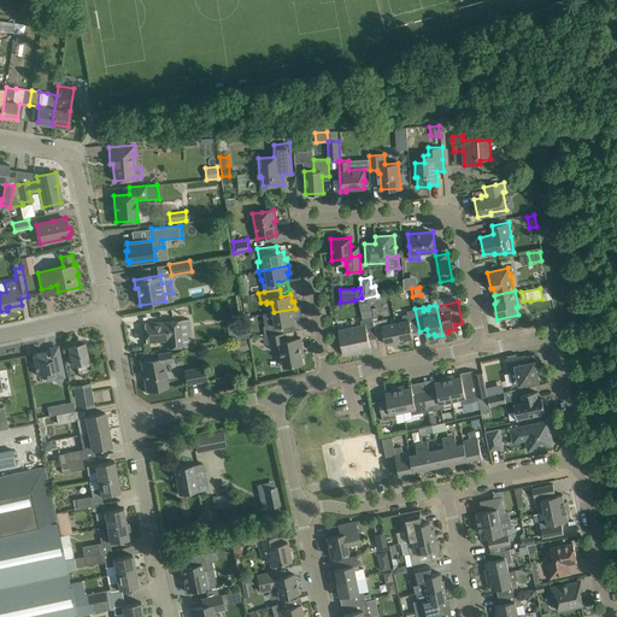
[(265,335),(285,333),(287,331),(286,324),(295,323),(294,316),(297,315),(295,309),(274,312),(275,321),(270,322),(270,325),(263,325),(265,335)]
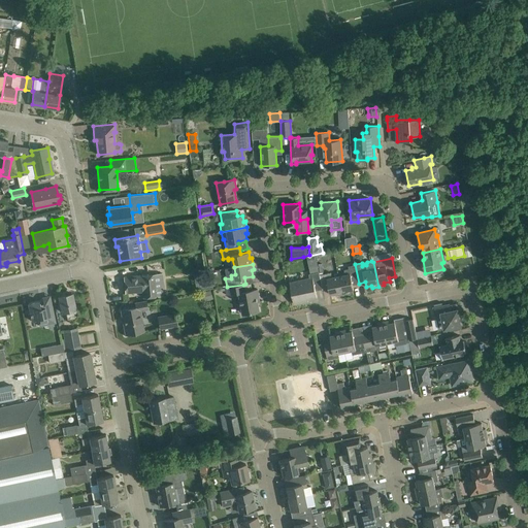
[(353,285),(359,284),(355,264),(349,266),(349,268),(344,269),(345,274),(338,275),(342,294),(349,293),(348,291),(354,289),(353,285)]
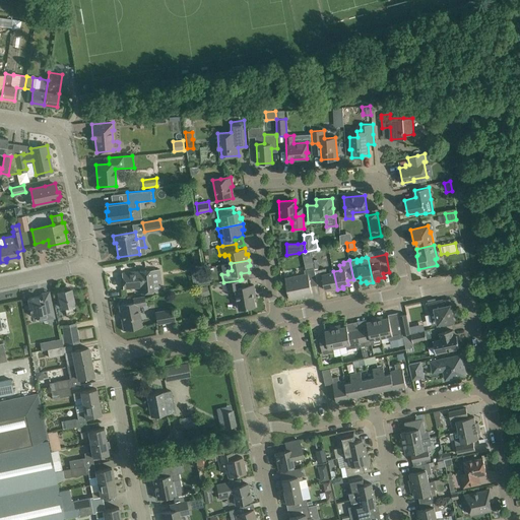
[(285,277),(289,299),(298,298),(298,296),(312,293),(311,285),(318,284),(315,270),(315,268),(314,267),(304,269),(305,273),(285,277)]
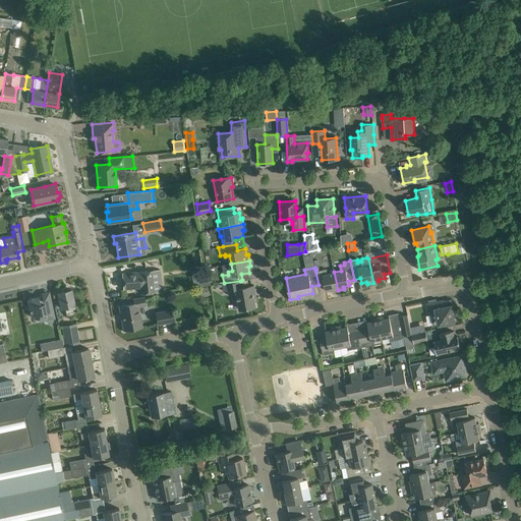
[(332,291),(338,290),(334,272),(328,274),(327,269),(315,271),(319,285),(325,284),(326,290),(332,289),(332,291)]
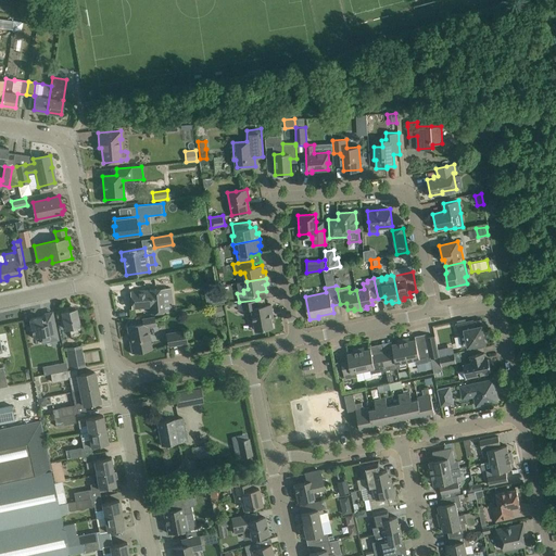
[(161,288),(141,290),(130,291),(131,308),(150,306),(151,314),(163,312),(161,288)]
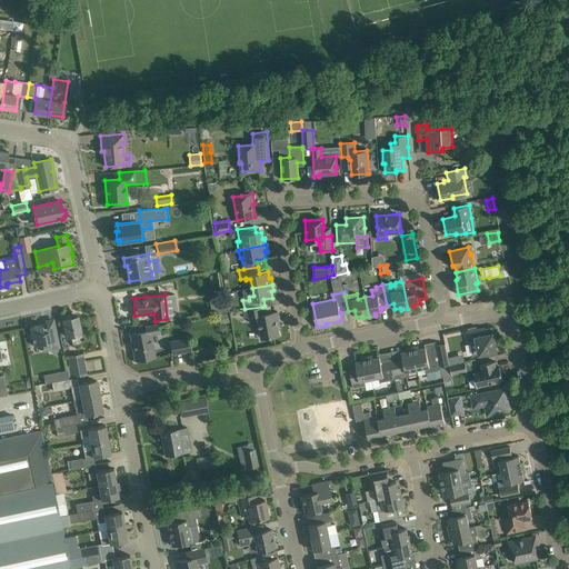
[(227,295),(210,297),(212,311),(229,309),(227,295)]
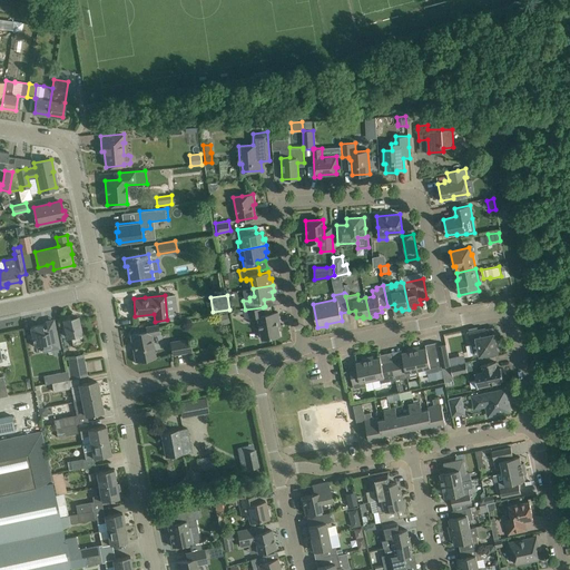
[(263,307),(245,310),(245,311),(243,311),(244,318),(258,316),(262,338),(279,335),(277,321),(279,320),(278,312),(264,314),(263,307)]
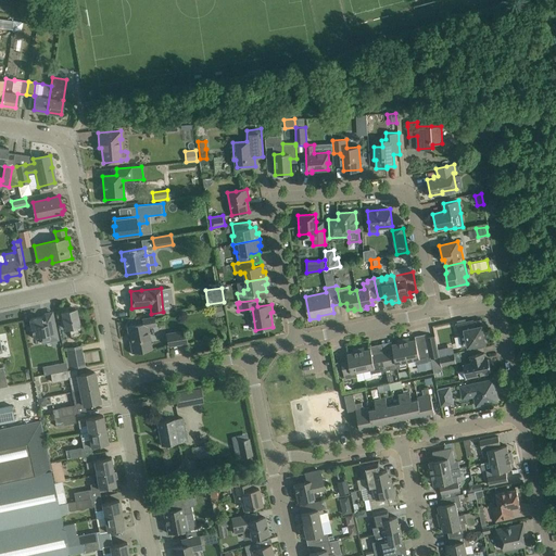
[(62,312),(64,323),(65,329),(68,328),(71,337),(79,335),(77,326),(79,326),(76,308),(62,312)]
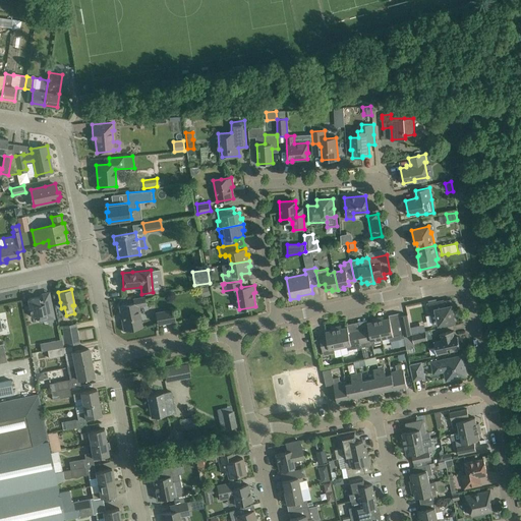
[(55,317),(51,301),(40,303),(39,296),(27,298),(31,315),(38,314),(39,322),(55,317)]
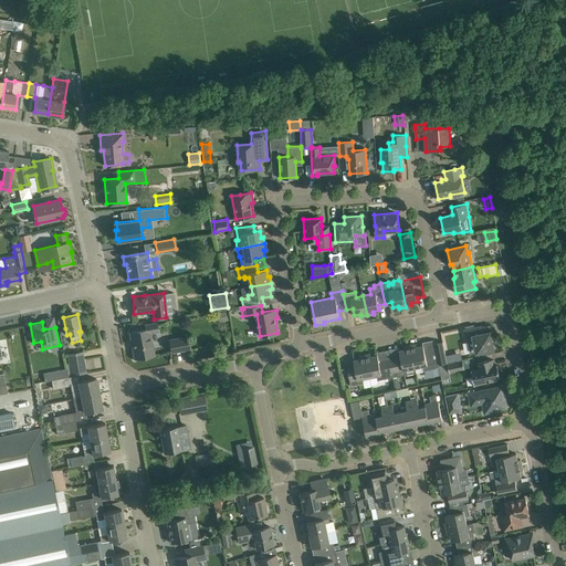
[(156,322),(156,323),(145,324),(146,328),(129,332),(135,358),(154,355),(149,332),(158,331),(156,322)]
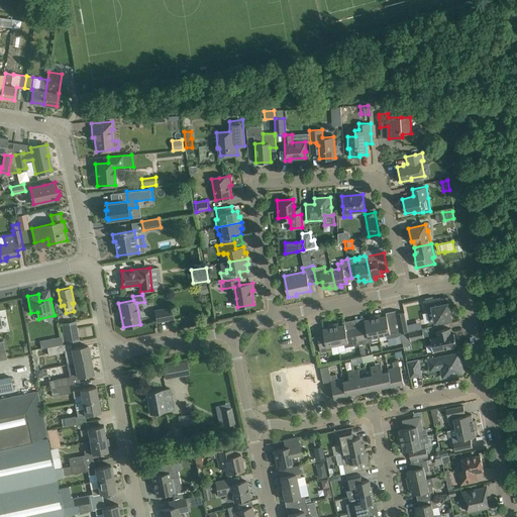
[(425,301),(427,311),(429,323),(451,318),(447,303),(441,304),(440,298),(425,301)]
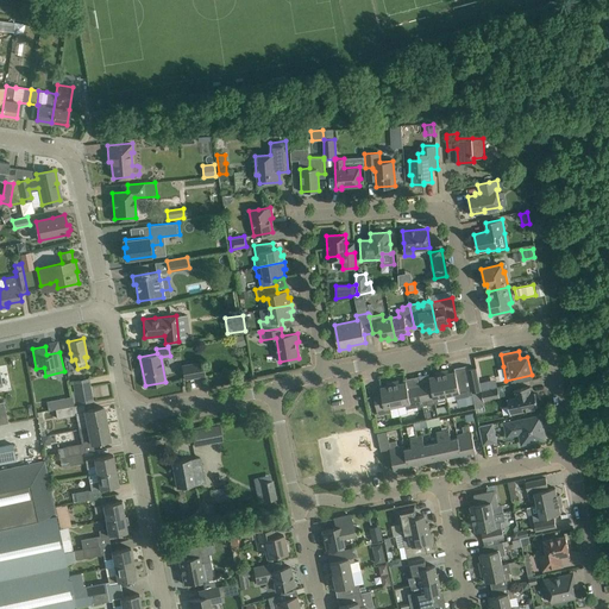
[(205,375),(202,363),(202,362),(182,365),(184,378),(205,375)]
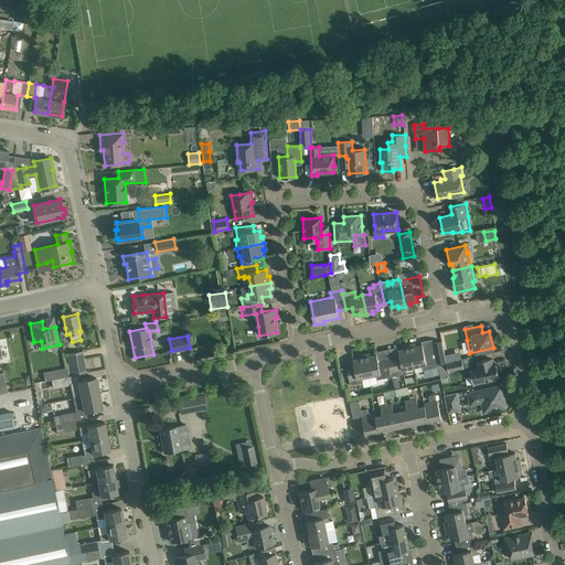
[(438,364),(447,362),(443,341),(434,342),(438,364)]
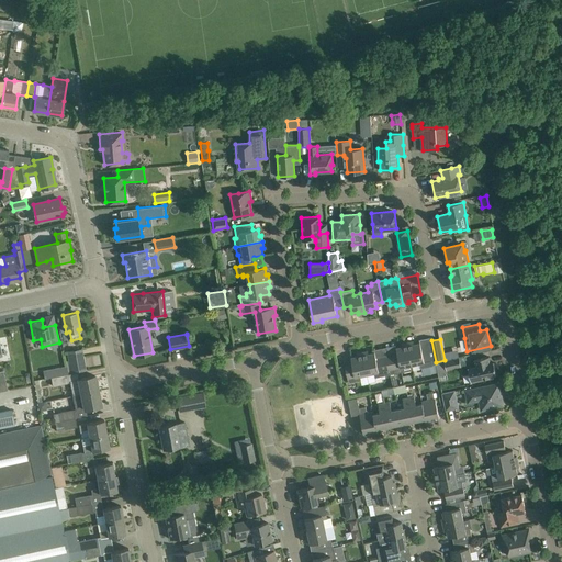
[(413,341),(407,343),(413,364),(419,363),(420,368),(433,366),(428,345),(420,346),(420,343),(414,344),(413,341)]
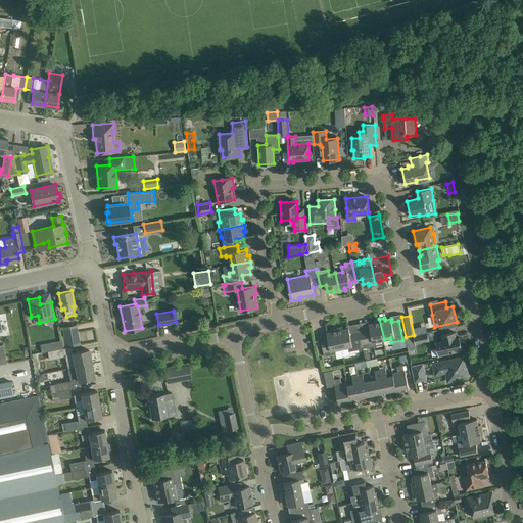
[(370,329),(360,332),(364,348),(385,343),(384,339),(379,319),(374,320),(375,322),(369,324),(370,329)]
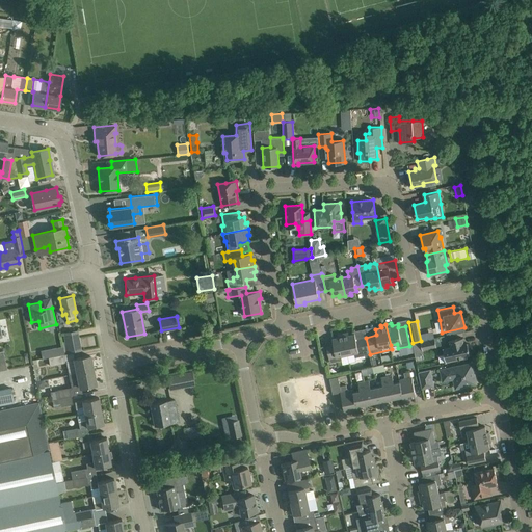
[(62,346),(64,354),(81,351),(77,330),(63,333),(65,341),(62,342),(62,346)]
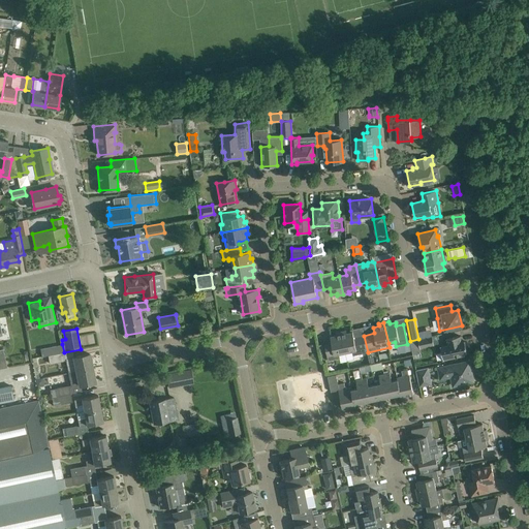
[(341,331),(345,352),(352,350),(353,355),(368,352),(364,336),(354,338),(352,332),(347,333),(346,330),(341,331)]
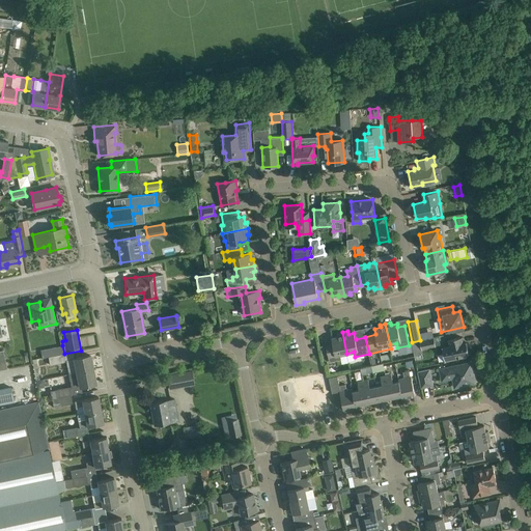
[(340,355),(346,354),(342,332),(337,333),(338,336),(332,337),(333,343),(326,345),(330,362),(341,359),(340,355)]
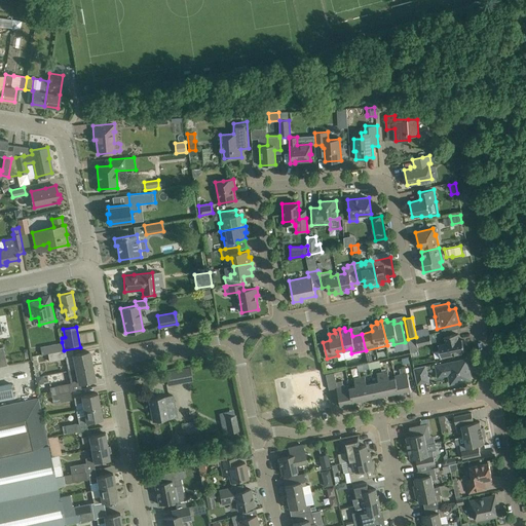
[(429,334),(416,337),(417,346),(431,343),(429,334)]
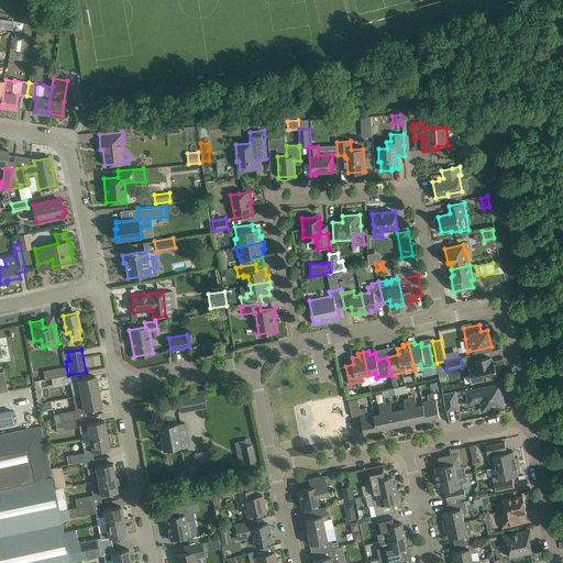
[(497,375),(495,363),(492,364),(490,357),(475,361),(476,366),(470,368),(472,383),(495,378),(495,376),(497,375)]
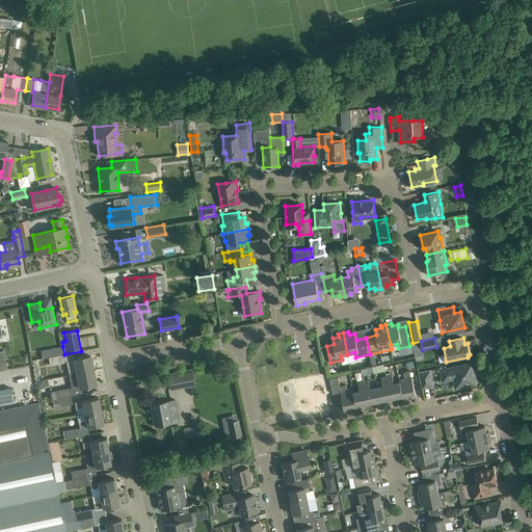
[(53,356),(61,355),(64,354),(62,346),(51,348),(53,356)]
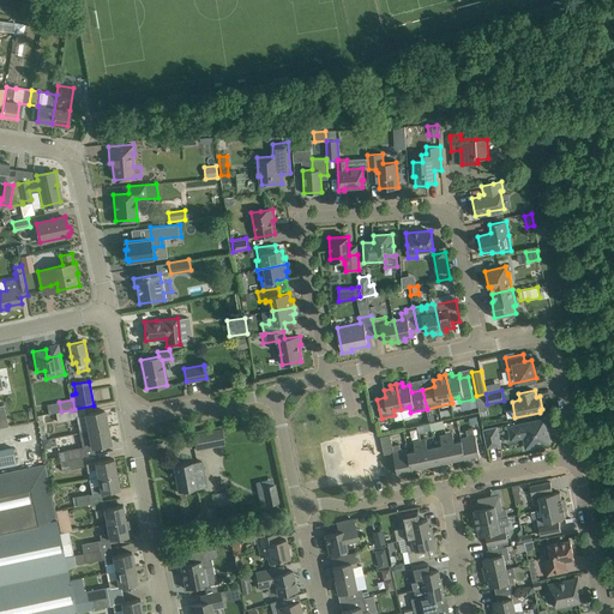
[(72,419),(71,410),(61,411),(55,413),(58,422),(72,419)]
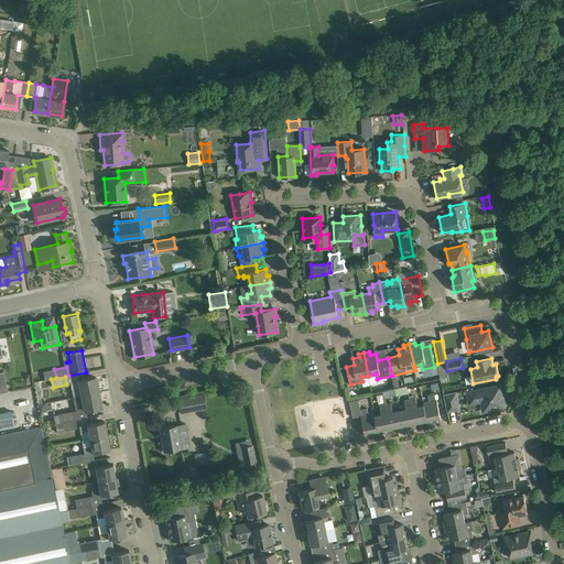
[(80,396),(98,392),(95,377),(78,380),(78,381),(69,382),(73,397),(80,396)]
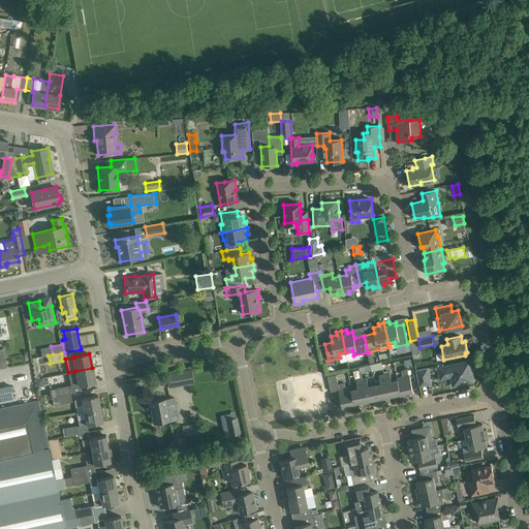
[(469,362),(459,364),(439,368),(440,374),(444,373),(445,377),(455,375),(457,384),(473,381),(469,362)]
